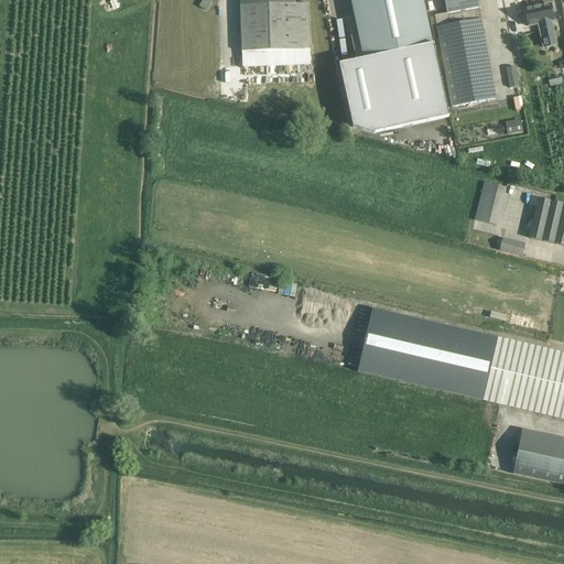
[(209,0),(203,0),(199,7),(207,11),(213,2),(209,0)]
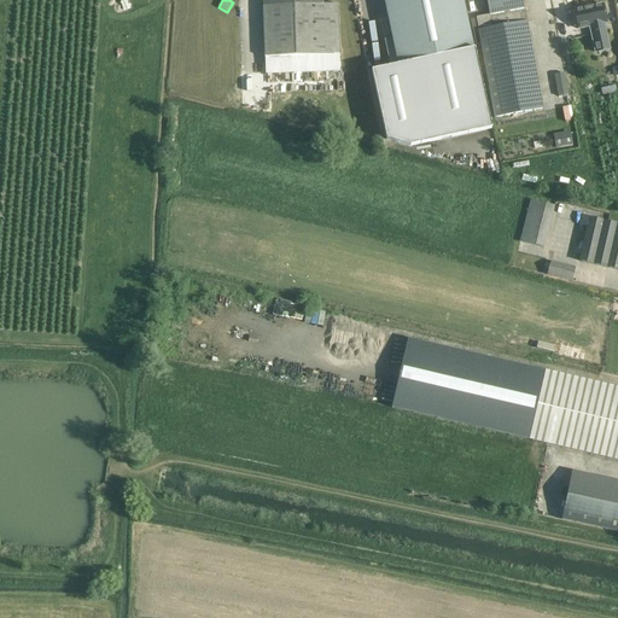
[(322,0),(262,0),(263,7),(264,24),(264,57),(266,74),(339,71),(339,54),(338,5),(324,5),(322,0)]
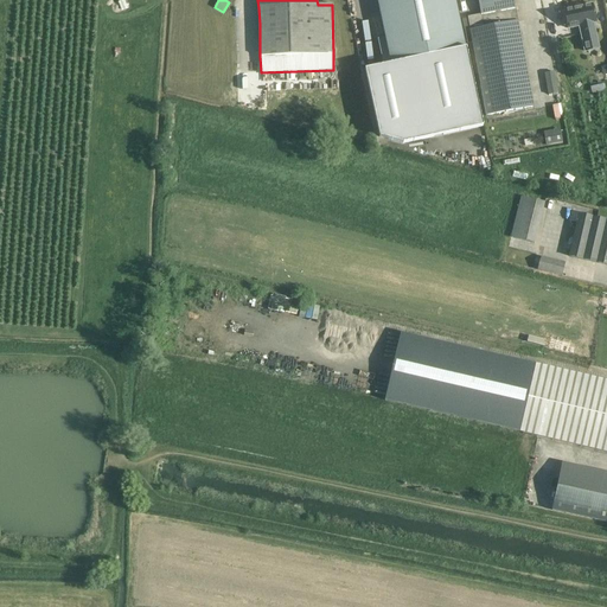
[(464,48),(453,0),(377,0),(385,37),(378,39),(383,63),(391,62),(391,64),(365,70),(379,136),(403,144),(483,126),(466,48),(464,48)]
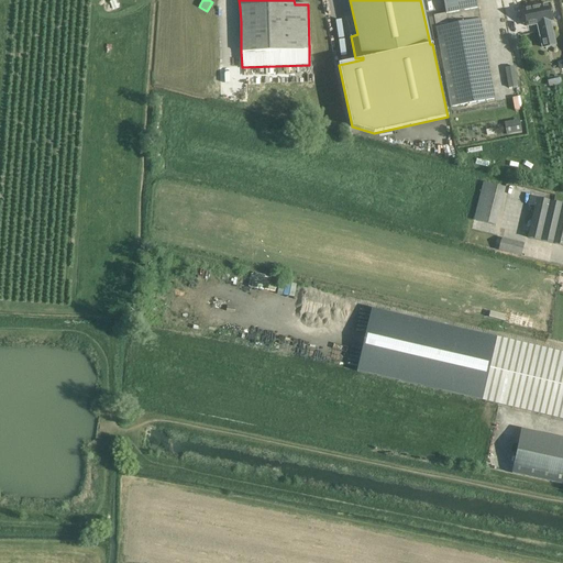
[(433,15),(435,28),(451,108),(495,99),(477,9),(475,0),(443,0),(446,13),(433,15)]
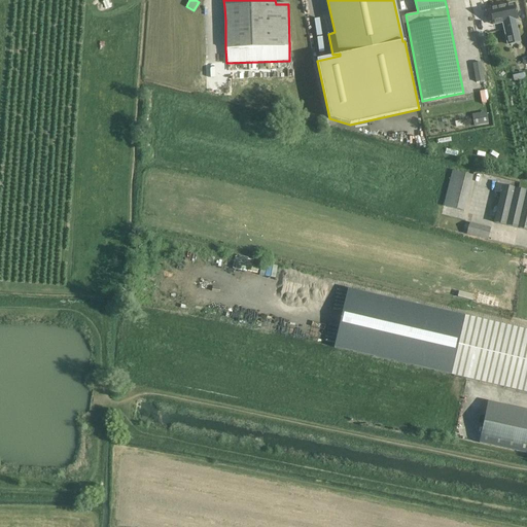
[(516,26),(515,20),(517,20),(514,3),(489,9),(493,25),(506,22),(507,28),(503,29),(507,45),(520,42),(517,26),(516,26)]
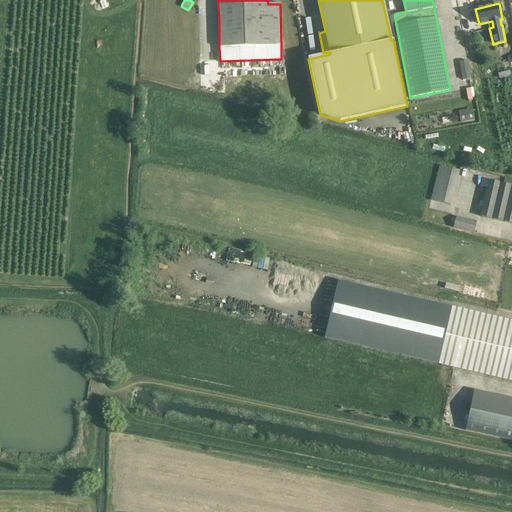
[(462,80),(471,79),(467,60),(459,62),(462,80)]
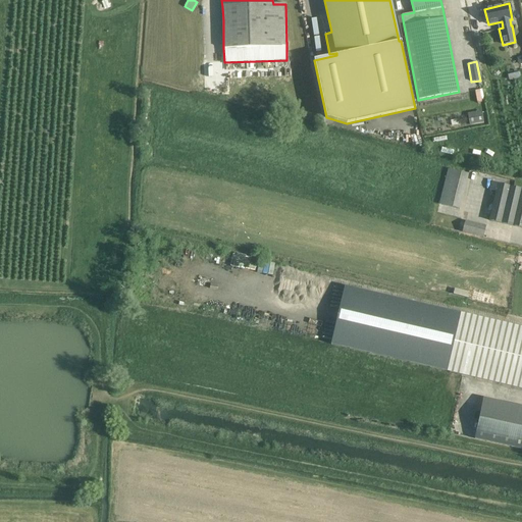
[(481,111),(467,113),(469,125),(483,123),(481,111)]
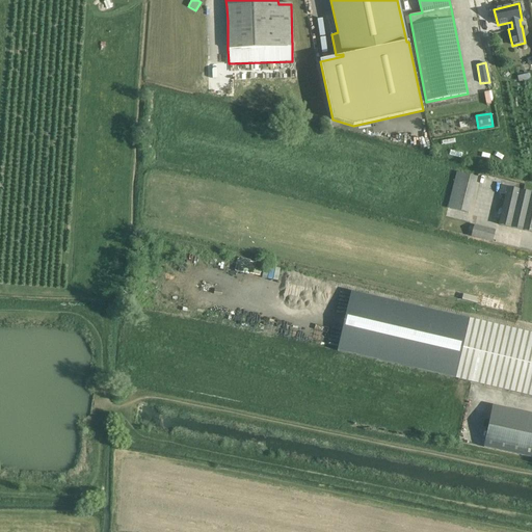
[(456,173),(447,209),(469,214),(477,178),(456,173)]
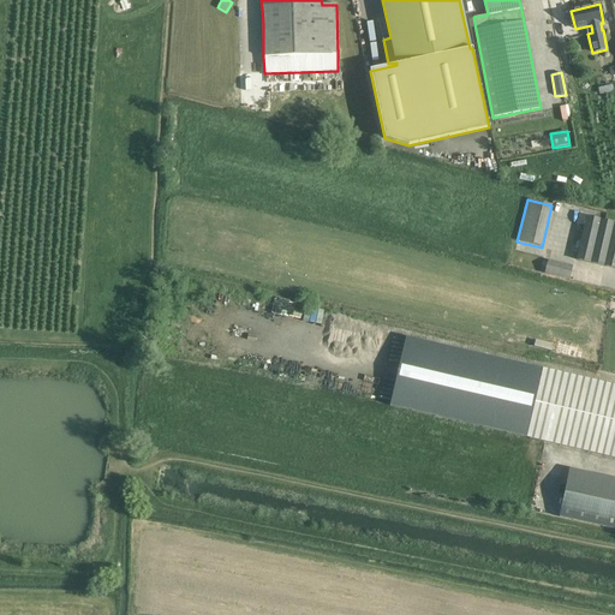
[(614,222),(601,220),(578,214),(575,224),(584,226),(575,260),(614,269),(614,222)]
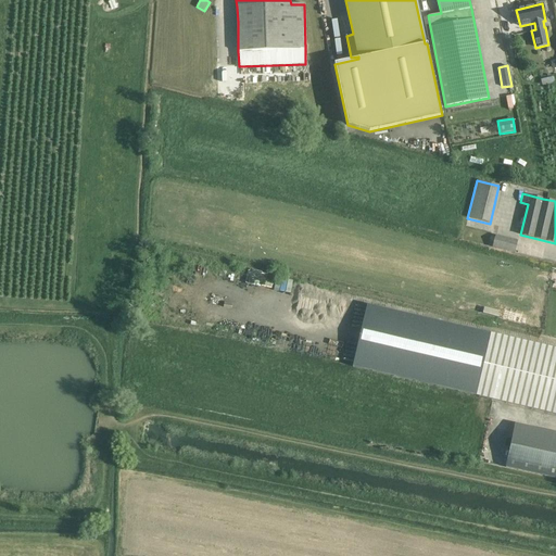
[(495,236),(492,248),(515,253),(517,241),(495,236)]
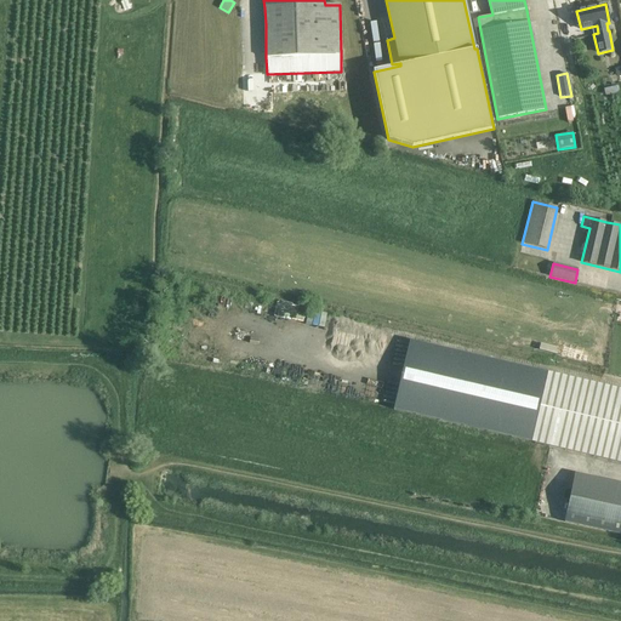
[(393,410),(553,448),(620,462),(620,389),(410,340),(393,410)]
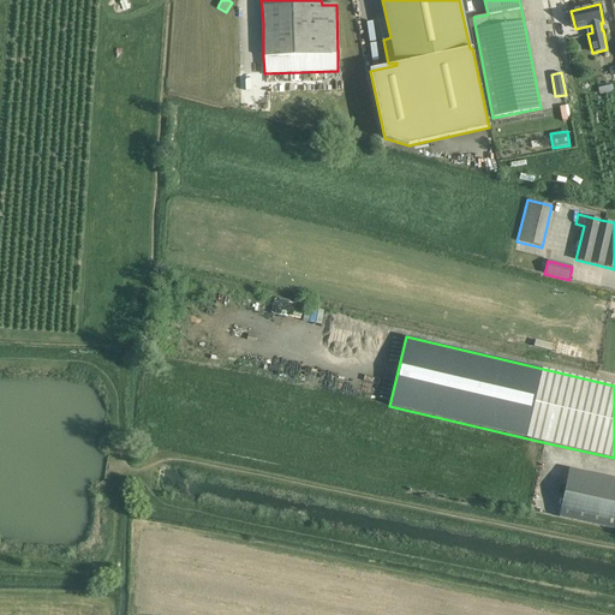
[(559,518),(614,529),(614,478),(569,469),(559,518)]
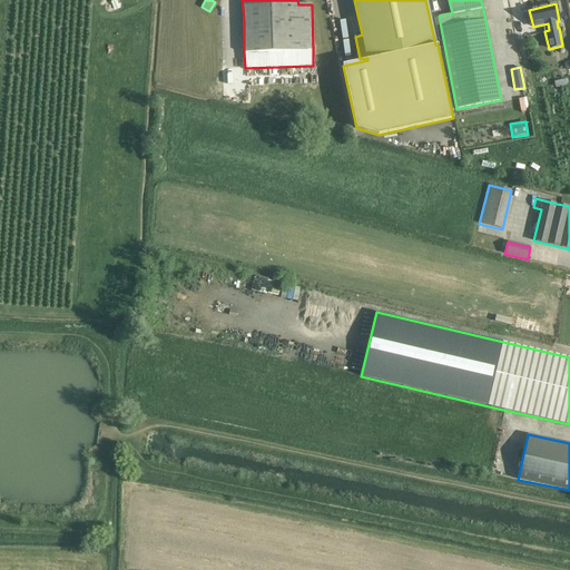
All buildings are outlined.
